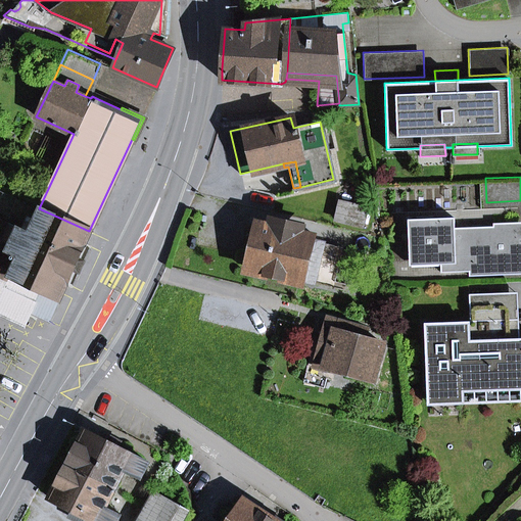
[(340,202),(336,218),(362,224),(366,208),(340,202)]
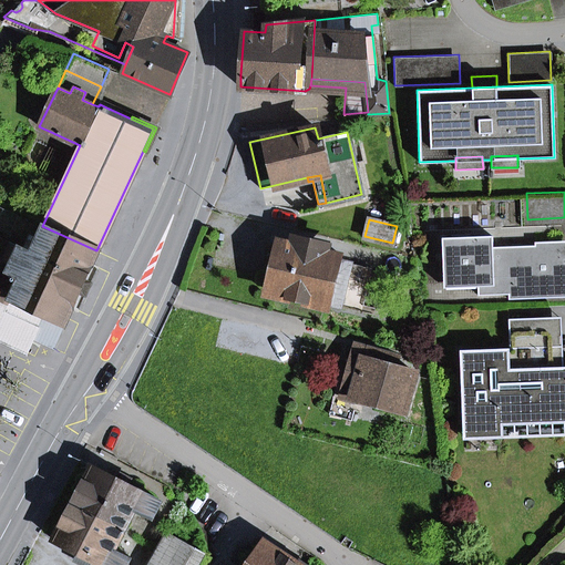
[(30,337),(52,347),(96,250),(42,226),(38,237),(30,253),(20,248),(0,238),(0,339),(20,349),(28,330),(32,332),(30,337)]
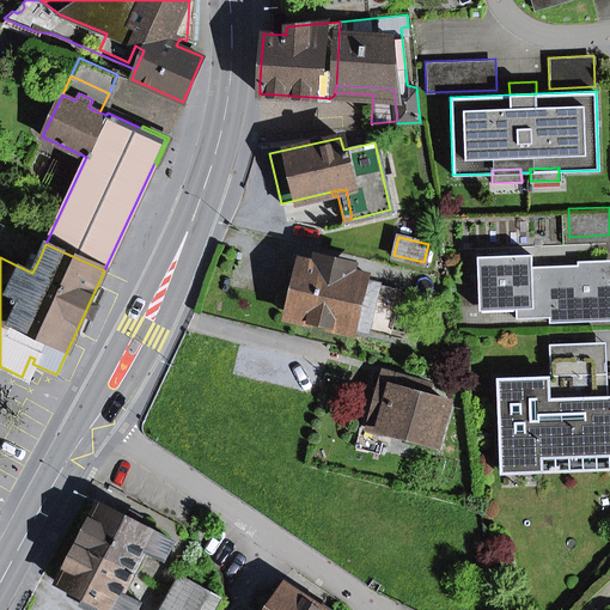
[(41,256),(30,251),(22,268),(32,273),(41,256)]
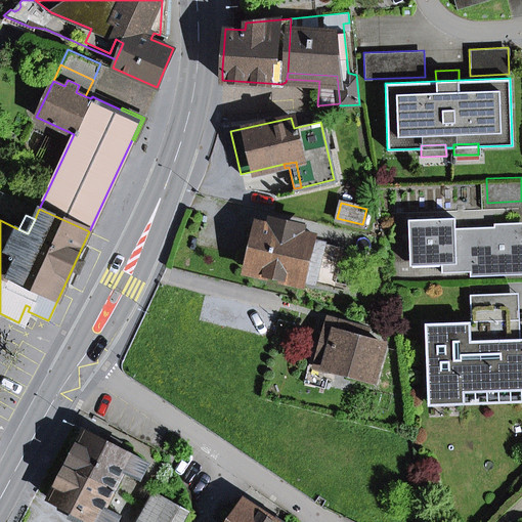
[(521,231),(509,232),(508,222),(492,223),(492,226),(454,227),(453,217),(407,219),(409,265),(440,264),(440,272),(469,271),(469,275),(481,275),(480,270),(490,270),(490,259),(507,259),(506,252),(521,250),(521,231)]
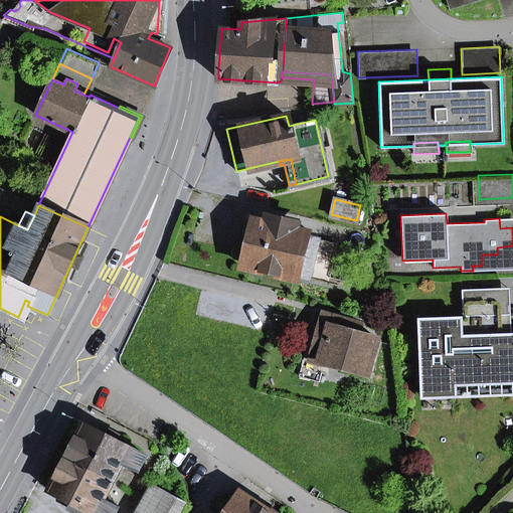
[(473,271),(512,269),(512,217),(499,218),(500,228),(512,227),(512,245),(497,247),(498,254),(482,254),(482,266),(472,266),(473,271)]
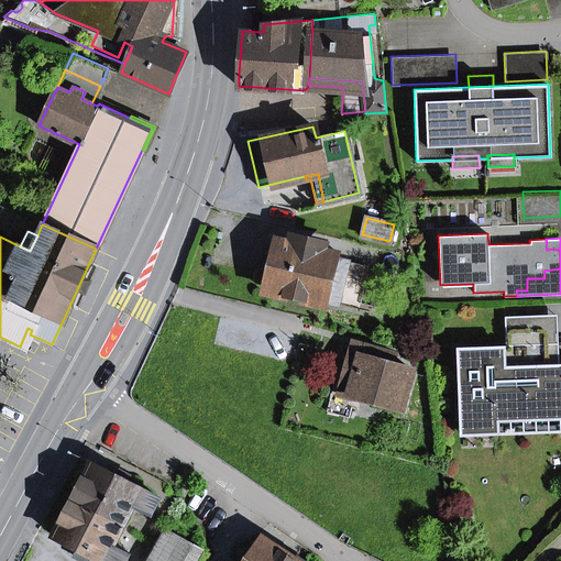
[(279,244),(270,287),(337,304),(347,260),(317,253),(319,245),(295,239),(293,248),(279,244)]
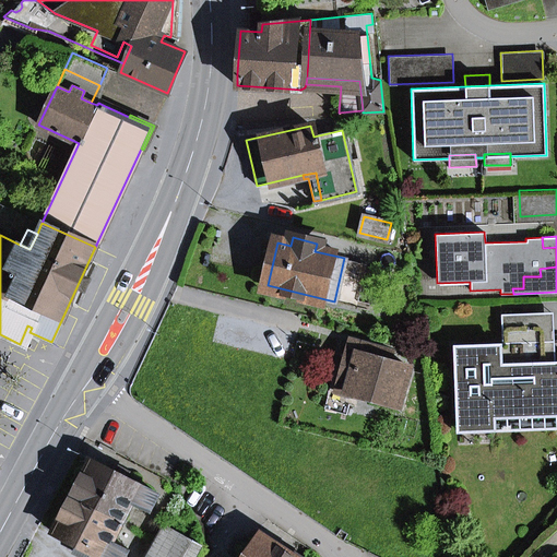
[(334,301),(355,306),(366,263),(344,258),(334,301)]
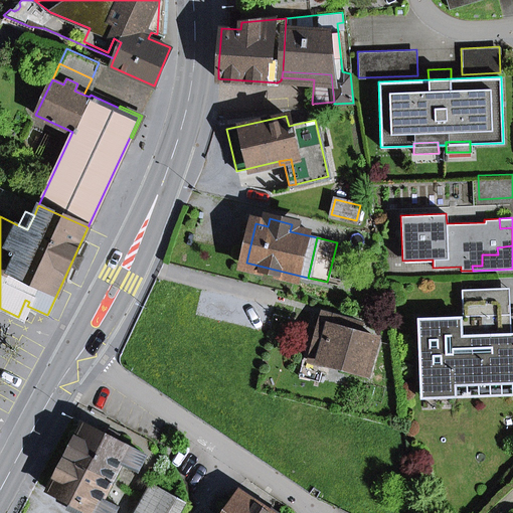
[(504,333),(510,332),(508,287),(496,288),(497,326),(497,333),(504,333)]
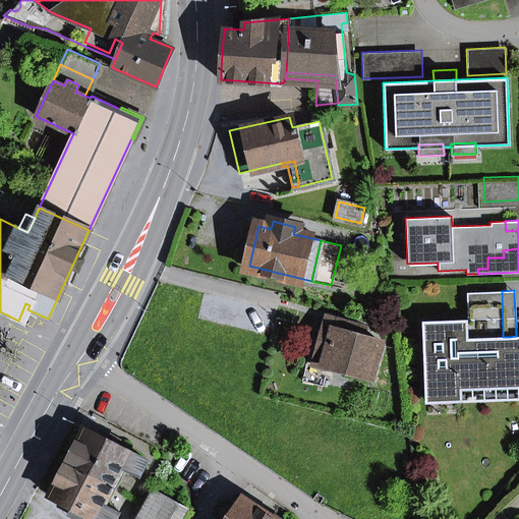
[(510,337),(503,337),(503,330),(502,291),(466,292),(467,320),(421,321),(424,403),(518,399),(518,336),(516,336),(510,337)]
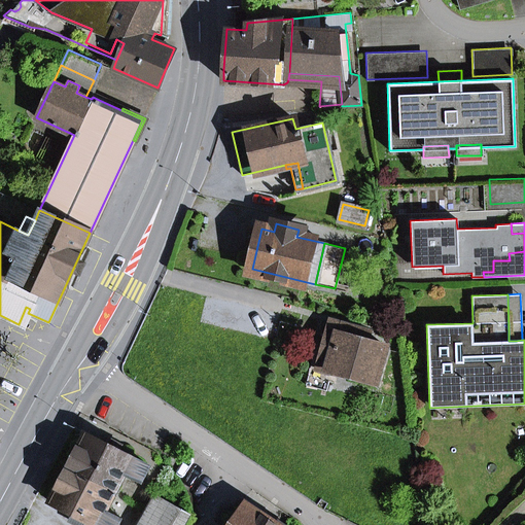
[(330,353),(326,369),(373,382),(384,345),(363,339),(365,331),(328,321),(320,351),(330,353)]
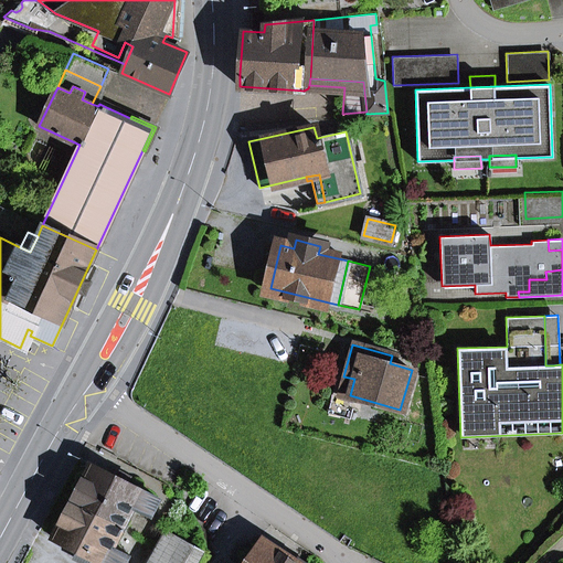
[(339,392),(350,395),(354,379),(343,376),(339,392)]
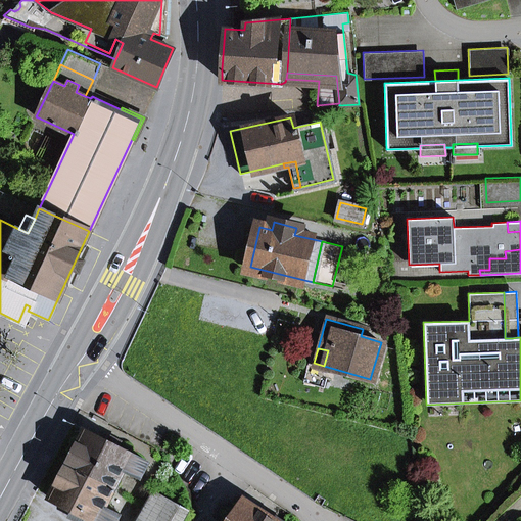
[(107,441),(84,430),(66,464),(113,487),(123,469),(139,477),(146,462),(116,446),(107,441)]
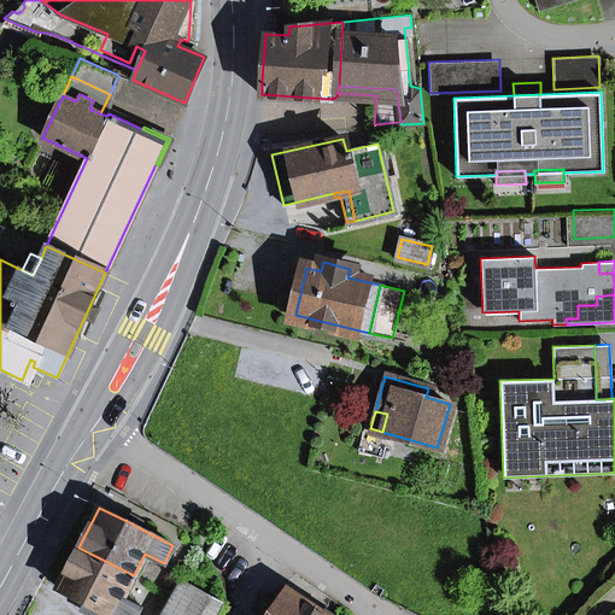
[(127,521),(138,527),(140,520),(130,515),(127,521)]
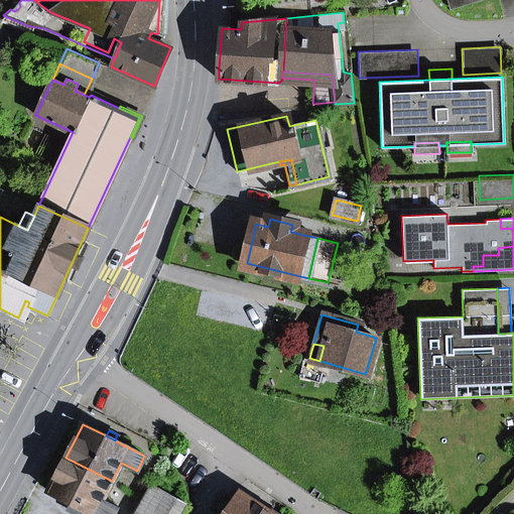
[(114,513),(118,507),(103,499),(112,481),(66,458),(48,491),(72,502),(81,507),(94,513),(114,513)]
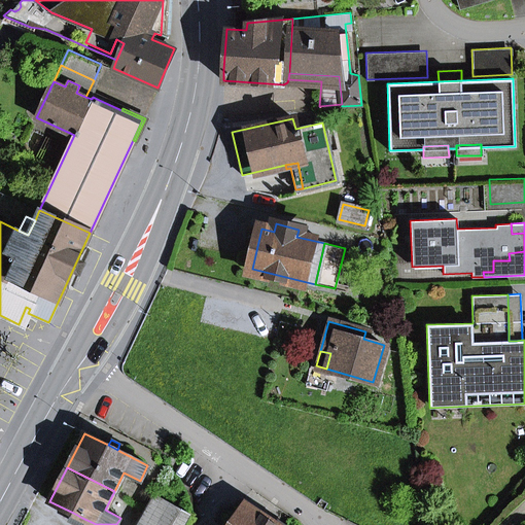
[(175,524),(183,512),(154,495),(136,524),(175,524)]
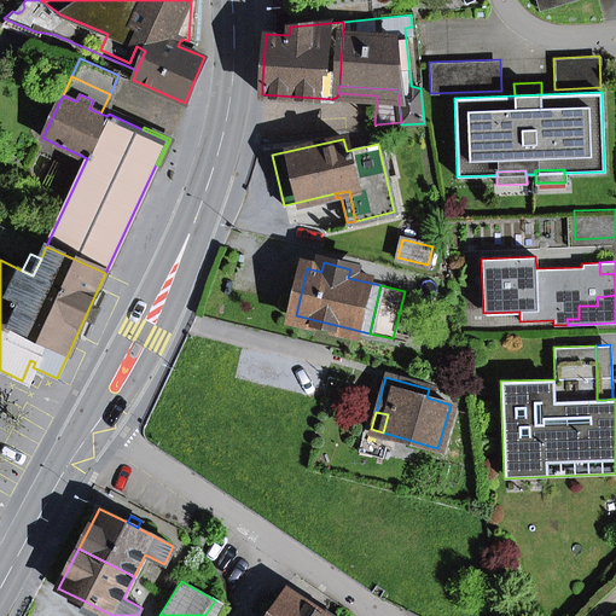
[(320,615),(288,593),(272,615),(320,615)]
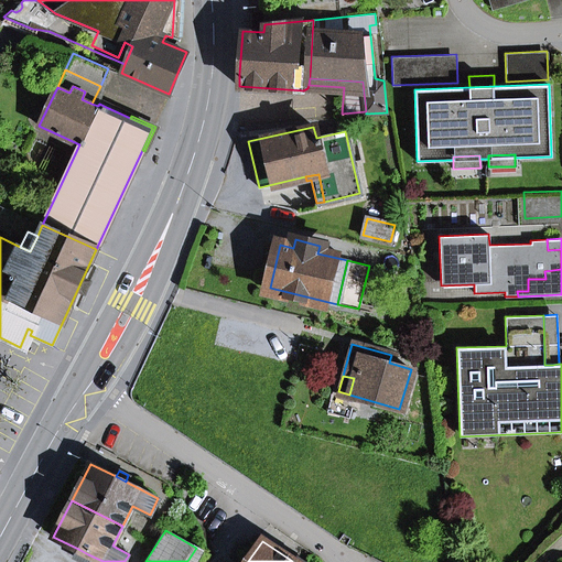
[(75,555),(85,561),(88,554),(78,549),(75,555)]
